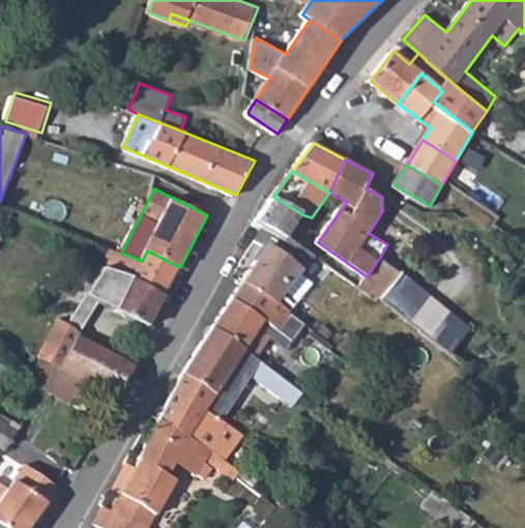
[(273,197),(257,224),(266,229),(289,239),(304,215),(273,197)]
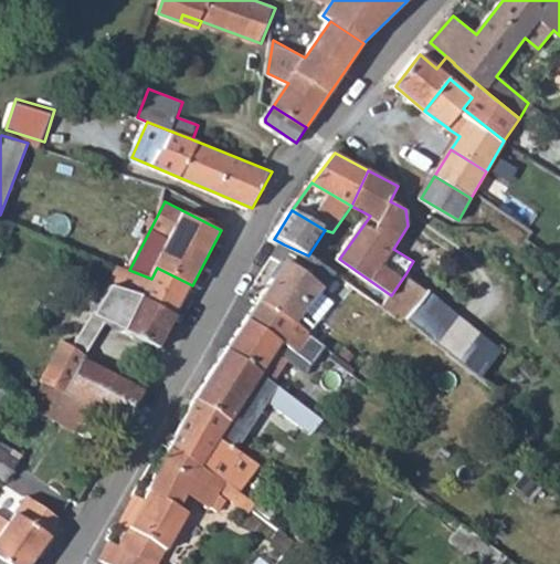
[(286,262),(262,300),(295,322),(336,271),(308,256),(284,244),(275,258),(286,262)]
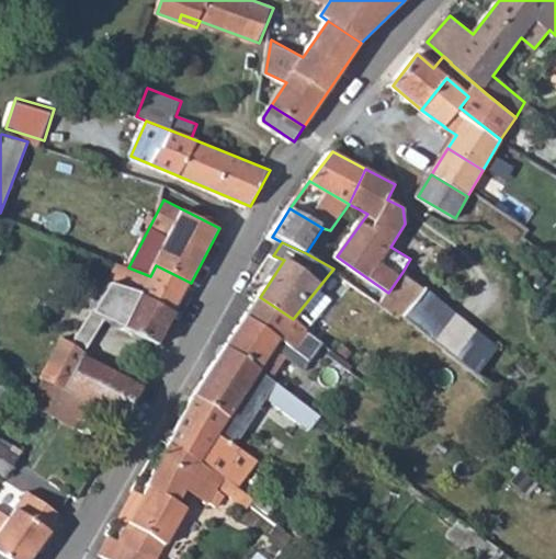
[(128,267),(118,263),(108,284),(110,285),(74,342),(86,352),(106,319),(158,344),(191,283),(156,265),(150,276),(128,267)]
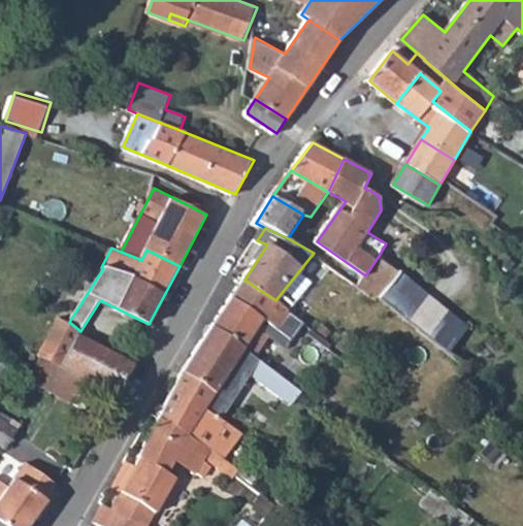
[(365,275),(359,285),(379,298),(380,297),(400,271),(379,256),(365,275)]
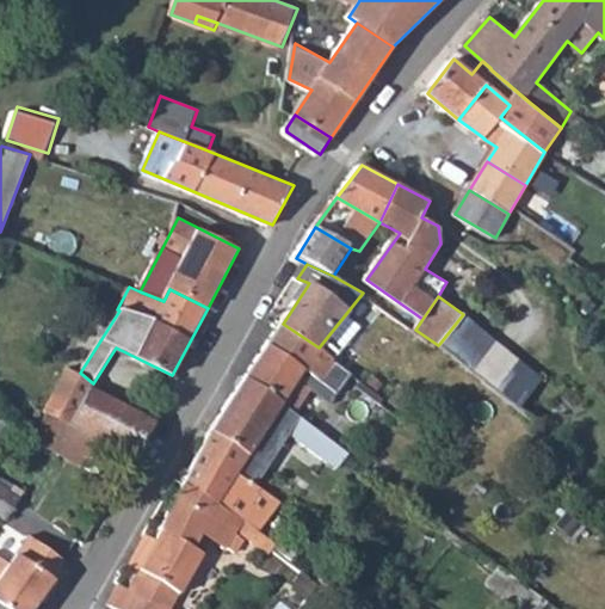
[(463,314),(439,344),(520,406),(543,377),(463,313),(463,314)]
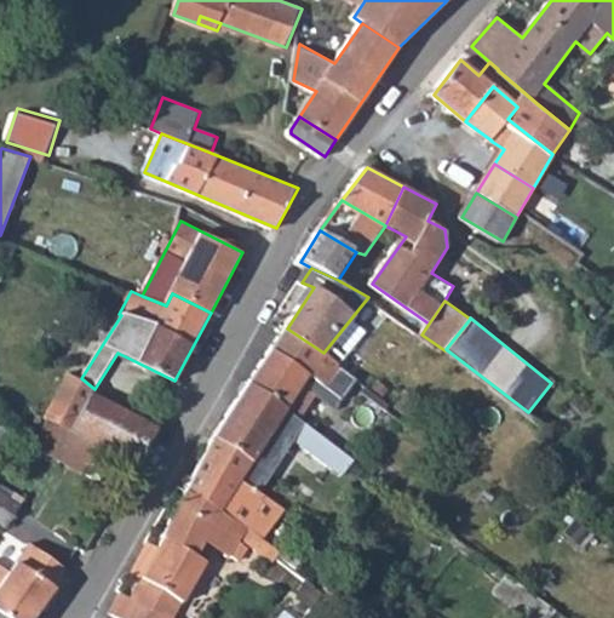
[(287,328),(252,383),(320,431),(325,424),(308,412),(319,394),(338,408),(360,379),(340,365),(323,353),(287,328)]
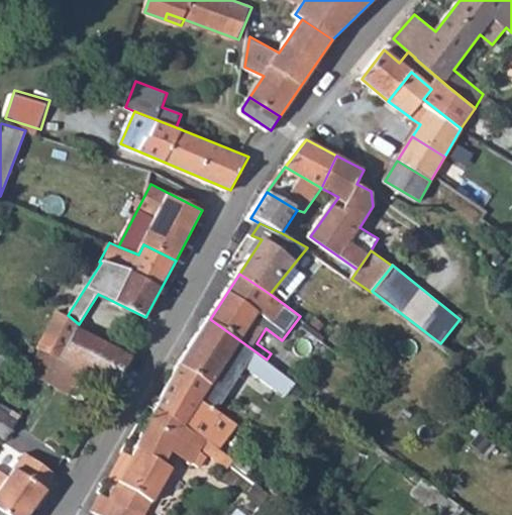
[(38,346),(41,348),(62,359),(80,325),(79,324),(68,315),(59,310),(38,346)]
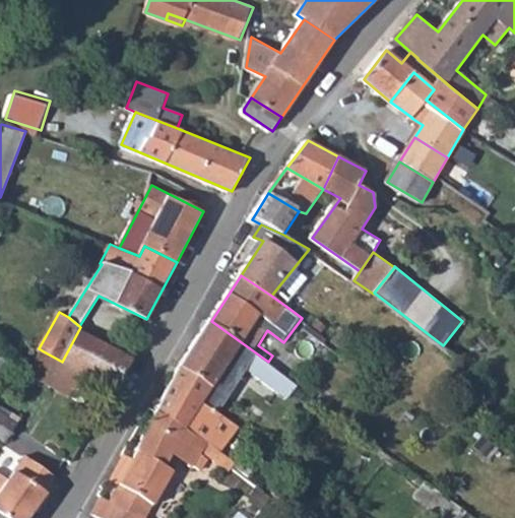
[(174,382),(218,411),(248,367),(282,392),(287,386),(295,391),(299,385),(268,362),(211,321),(174,382)]
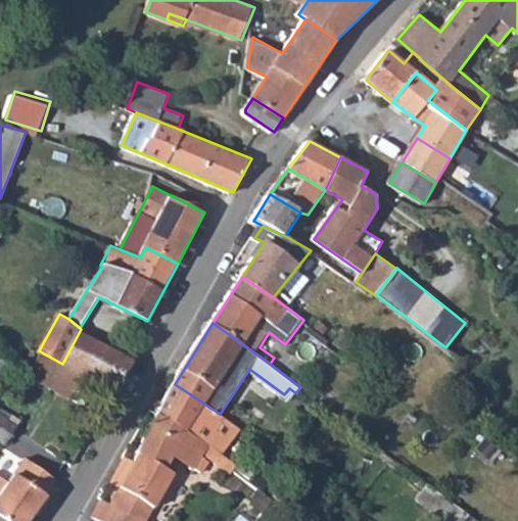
[(81,329),(62,364),(85,375),(118,391),(135,362),(119,351),(81,329)]
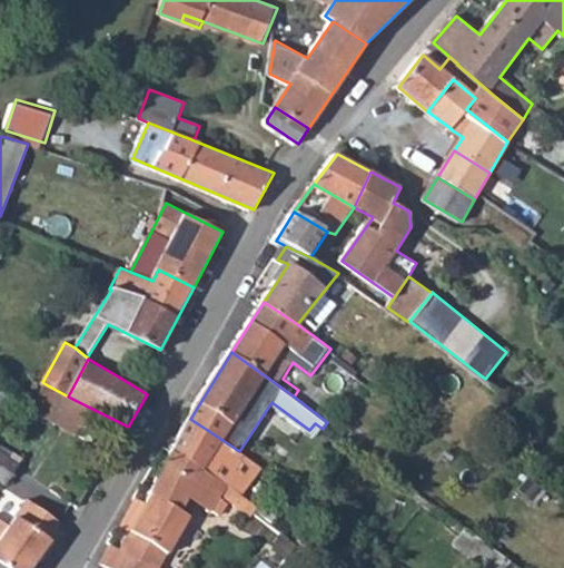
[(137,369),(129,383),(147,394),(156,379),(137,369)]
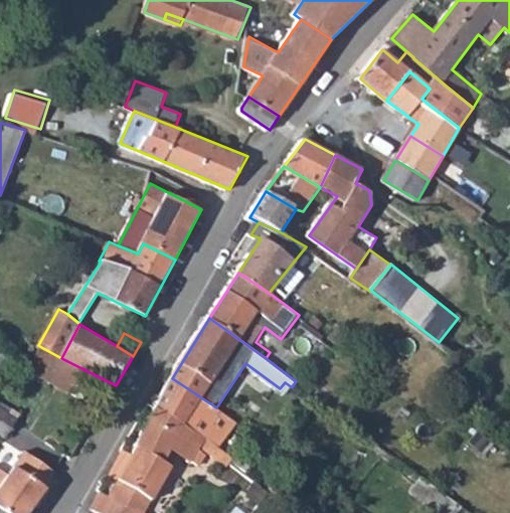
[(41,347),(30,368),(70,391),(83,369),(61,358),(41,347)]
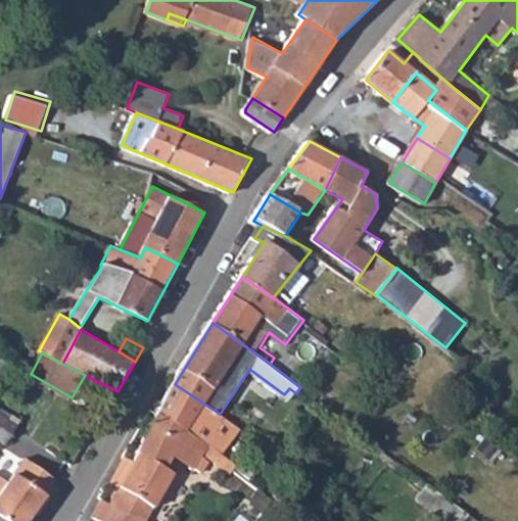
[(175,384),(160,412),(236,469),(239,465),(224,453),(242,428),(220,414),(175,384)]
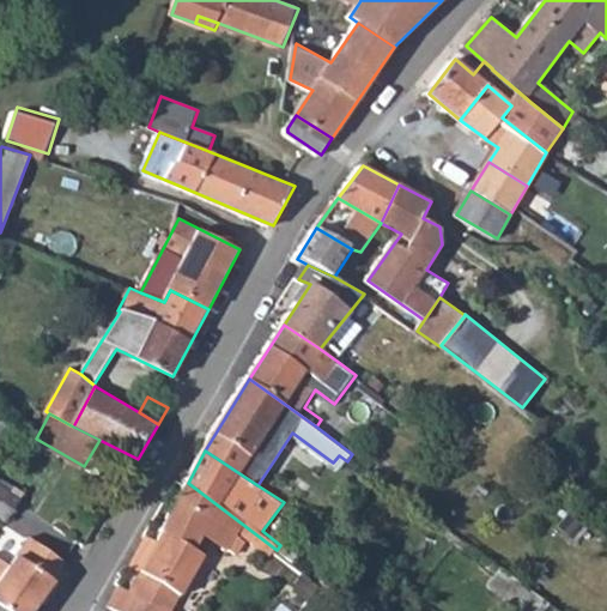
[(382,453),(375,463),(390,473),(398,464),(382,453)]
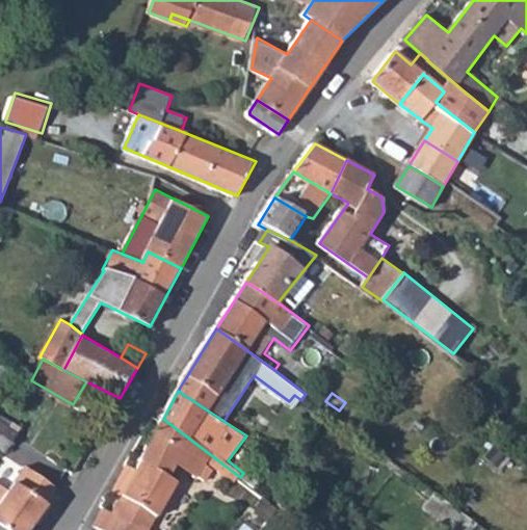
[(0,419),(0,446),(7,451),(20,432),(0,419)]
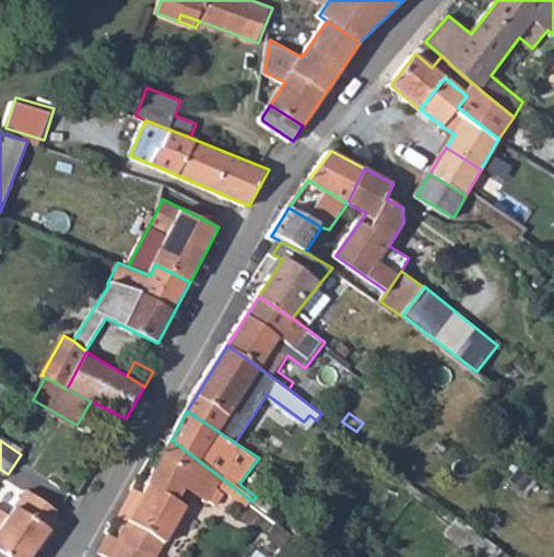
[(113,533),(102,552),(110,556),(157,556),(187,505),(177,500),(189,481),(210,494),(207,499),(209,500),(220,484),(249,506),(252,501),(172,440),(120,537),(113,533)]
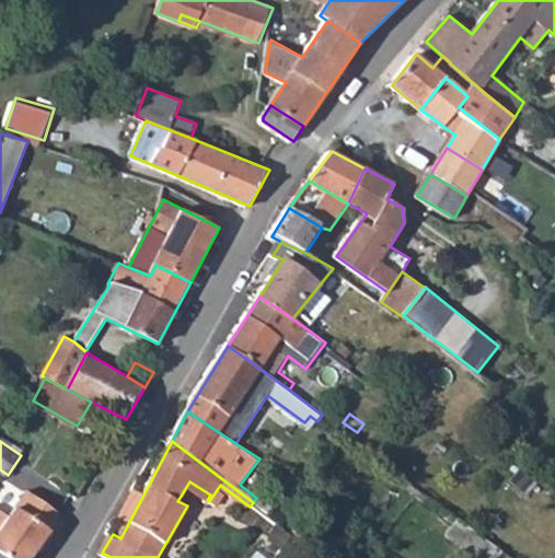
[(0,557),(30,557),(61,513),(30,490),(11,515),(0,508),(0,557)]
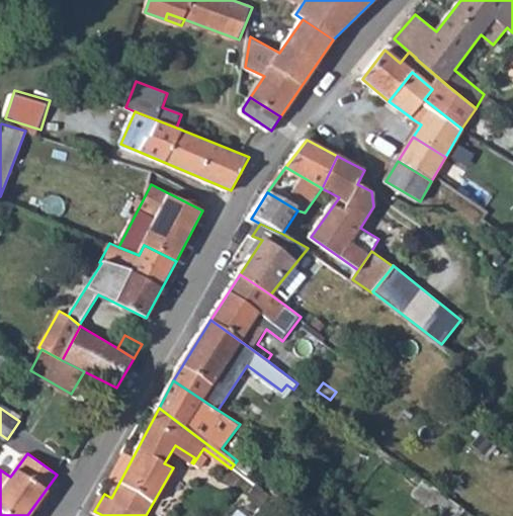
[(456,515),(463,515),(472,504),(426,478),(417,493),(456,515)]
